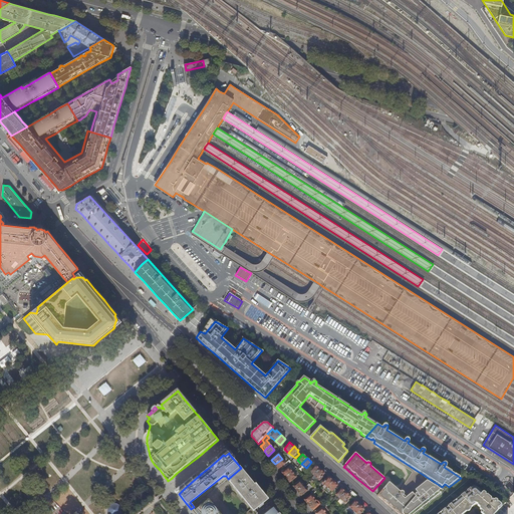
[(286,464),(282,459),(275,464),(277,467),(279,469),(283,465),(285,467),(287,466),(292,462),(290,460),(286,464)]
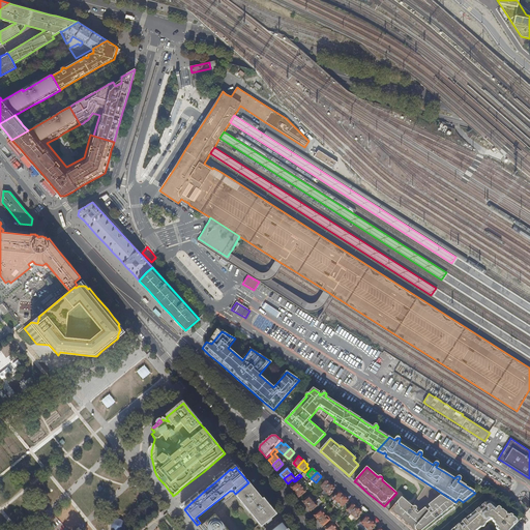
[(297,482),(296,480),(294,481),(289,486),(292,489),(295,493),(302,488),(298,482),(297,482)]
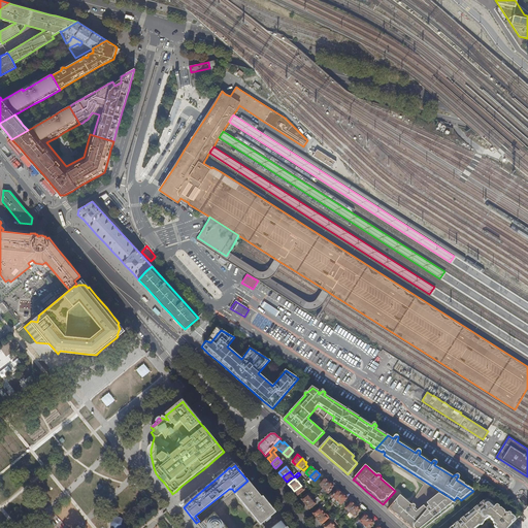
[(323,489),(329,483),(326,480),(324,479),(319,485),(323,489)]
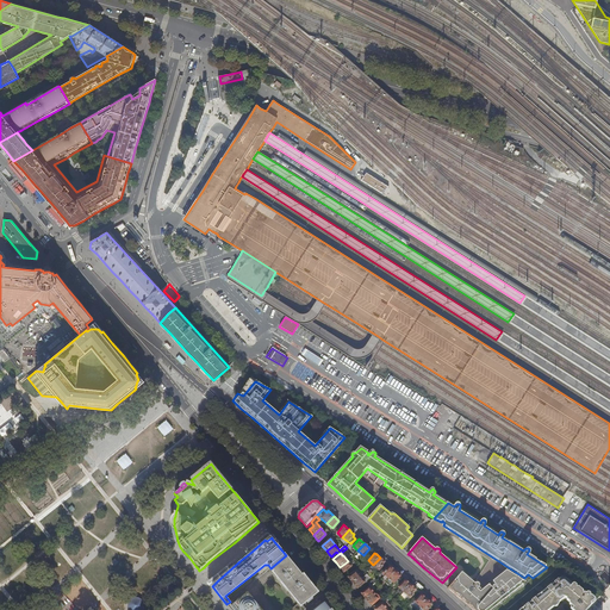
[(292,562),(286,555),(271,568),(302,605),(317,593),(311,586),(302,574),(292,562)]
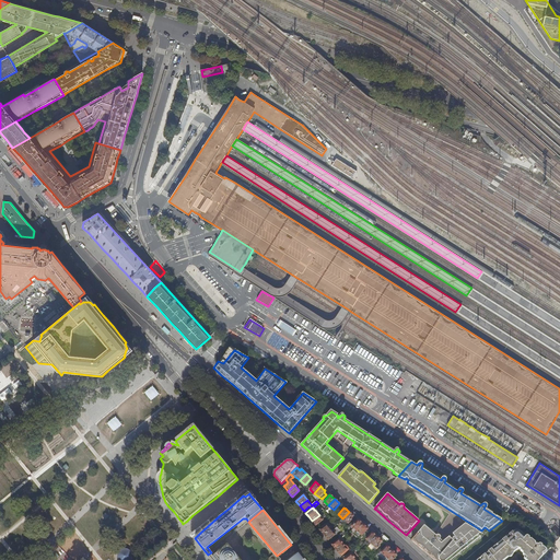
[(352,514),(349,512),(342,518),(339,523),(342,526),(346,522),(349,524),(351,521),(351,520),(354,516),(352,514)]
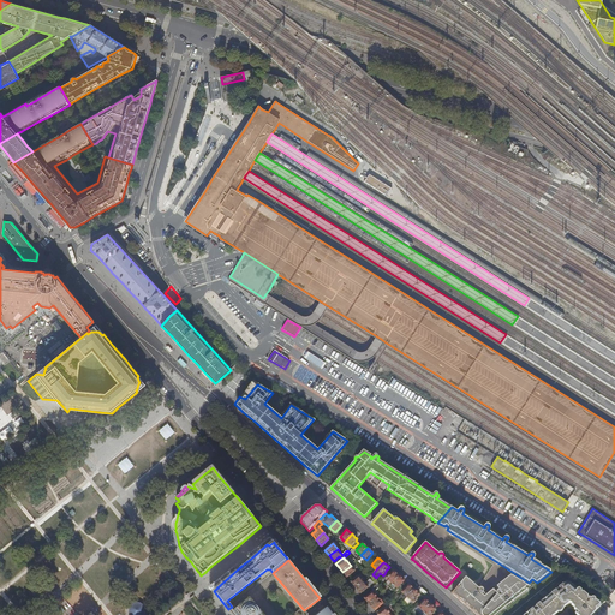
[(356,571),(351,566),(342,572),(345,575),(347,578),(356,571)]
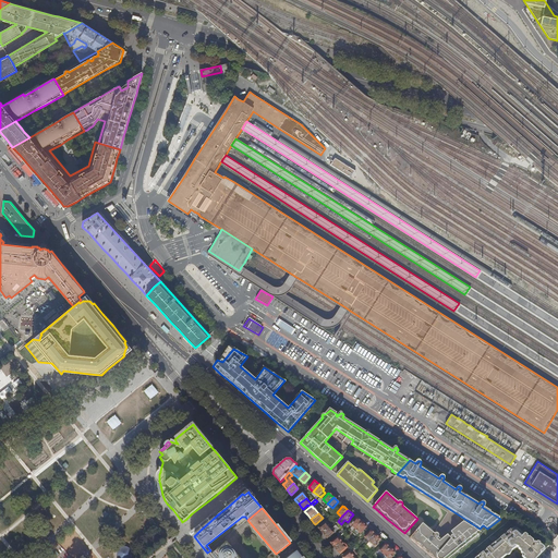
[(356,530),(362,522),(359,520),(356,518),(354,522),(353,521),(350,524),(352,526),(347,533),(350,536),(353,533),(356,530)]
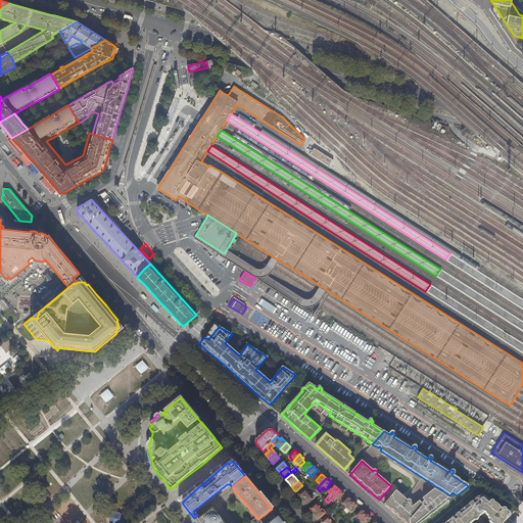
[(335,504),(344,493),(342,492),(339,489),(334,496),(331,500),(335,504)]
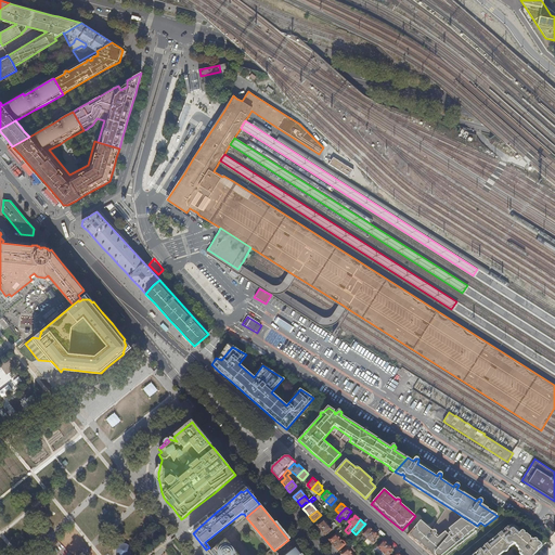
[(451,552),(477,532),(474,530),(475,528),(462,519),(449,529),(452,533),(451,533),(450,533),(449,533),(448,536),(446,532),(439,537),(438,538),(435,534),(436,533),(436,532),(436,531),(435,531),(435,530),(434,530),(433,531),(421,520),(408,536),(412,539),(421,546),(428,553),(430,554),(443,554),(450,551),(451,552)]
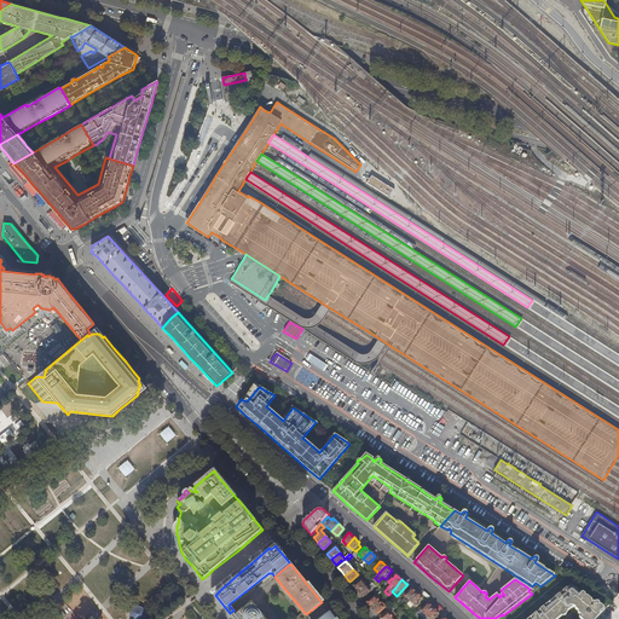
[(358,593),(366,585),(362,580),(353,586),(354,588),(358,593)]
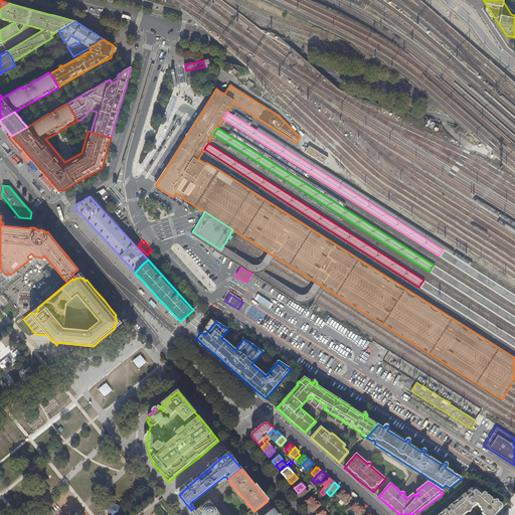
[(302,497),(313,488),(310,485),(306,488),(305,487),(298,493),(300,495),(302,497)]
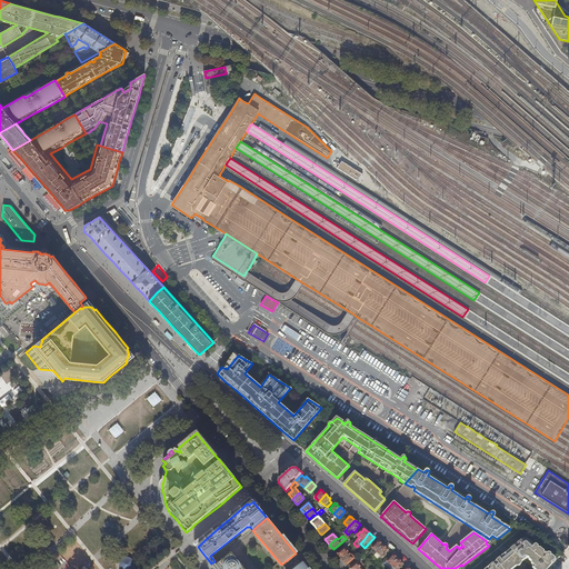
[(512,568),(517,566),(518,565),(519,566),(520,565),(521,563),(521,562),(527,558),(527,557),(528,557),(529,559),(530,561),(532,568),(535,568),(548,568),(556,561),(556,560),(556,559),(556,555),(552,551),(549,550),(548,549),(547,549),(546,550),(545,549),(543,550),(542,548),(535,541),(533,541),(527,537),(521,537),(520,538),(519,537),(516,540),(517,541),(516,541),(515,542),(515,543),(513,542),(509,545),(511,548),(500,557),(498,555),(495,557),(496,559),(495,559),(493,559),(492,560),(491,559),(487,562),(488,563),(480,568),(512,568)]
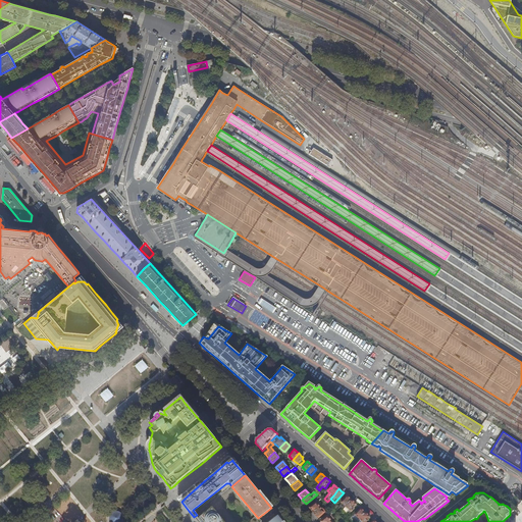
[(347,508),(352,501),(349,498),(347,497),(342,503),(347,508)]
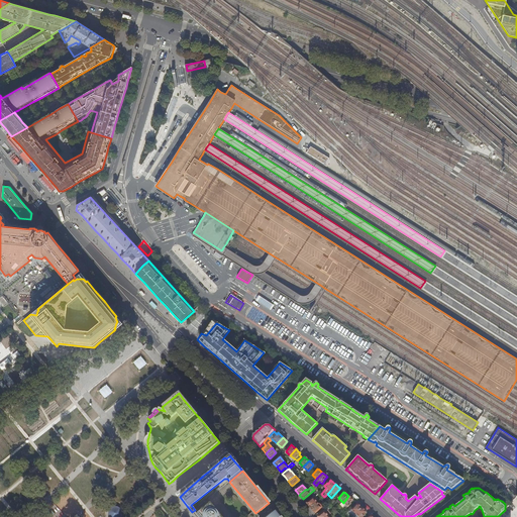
[(351,499),(348,496),(343,503),(340,506),(343,509),(346,505),(348,507),(351,504),(350,503),(353,500),(351,499)]
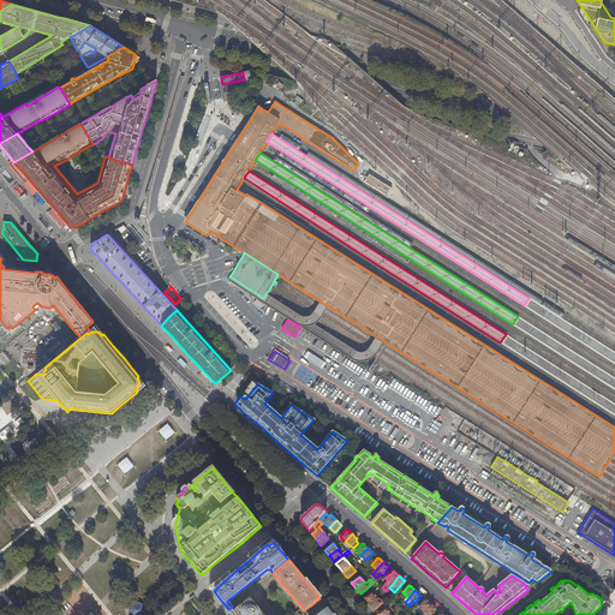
[(393,599),(390,596),(386,591),(382,593),(389,602),(393,599)]
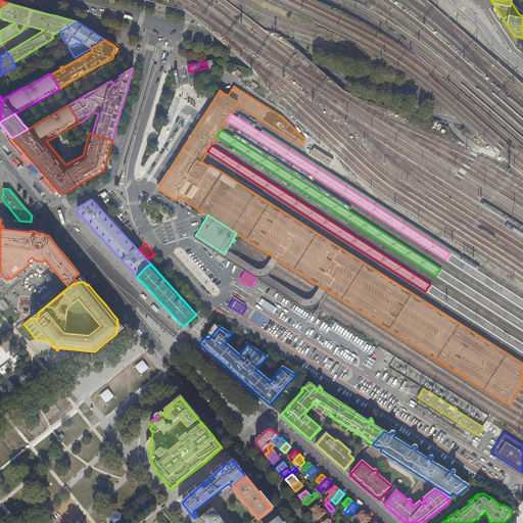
[(314,514),(321,509),(317,504),(310,509),(311,511),(314,514)]
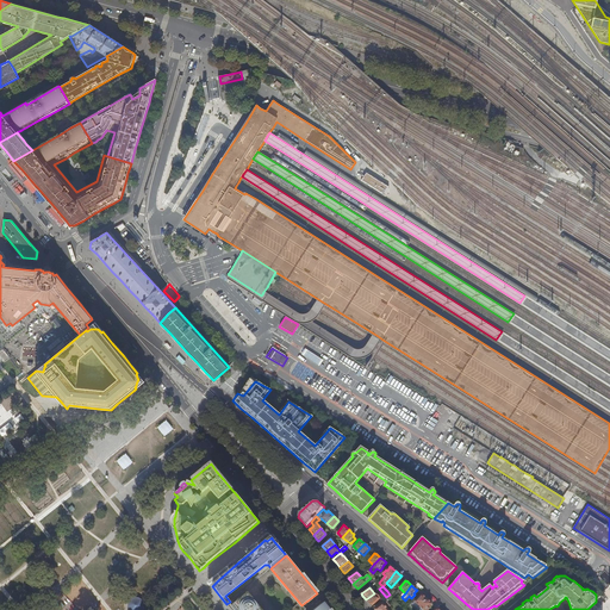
[(234,605),(230,602),(226,604),(228,607),(231,609),(261,609),(248,593),(234,605)]
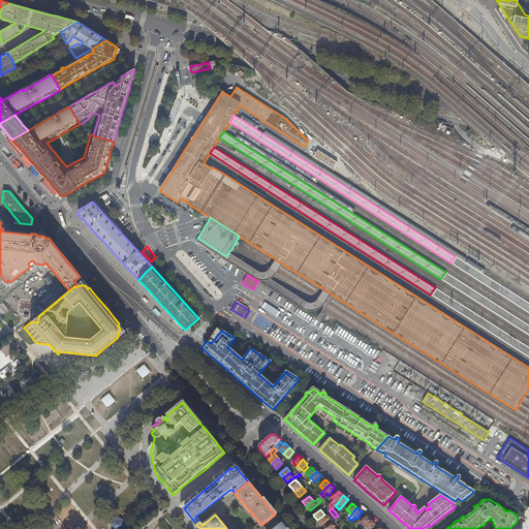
[(329,520),(324,515),(317,520),(319,523),(321,525),(329,520)]
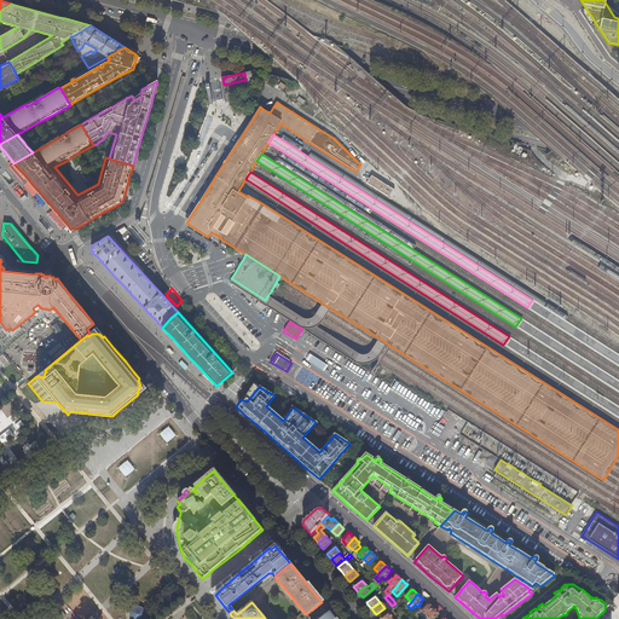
[(398,606),(395,603),(392,606),(389,608),(392,611),(389,613),(388,613),(380,618),(392,618),(393,618),(395,615),(392,612),(399,606),(398,606)]
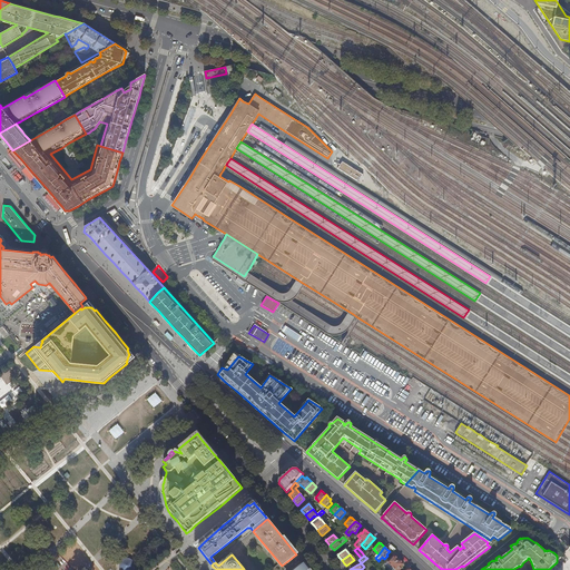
[(393,567),(399,560),(395,557),(394,556),(387,562),(393,567)]
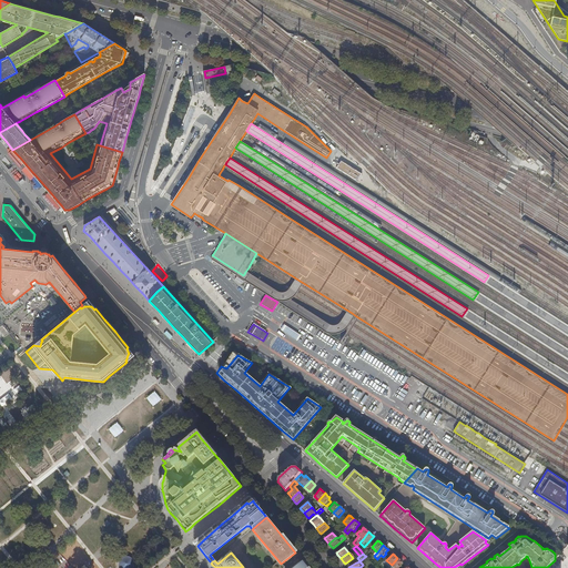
[(401,560),(397,558),(392,565),(388,567),(394,567),(395,567),(394,567),(398,567),(401,567),(399,566),(403,563),(401,560)]
